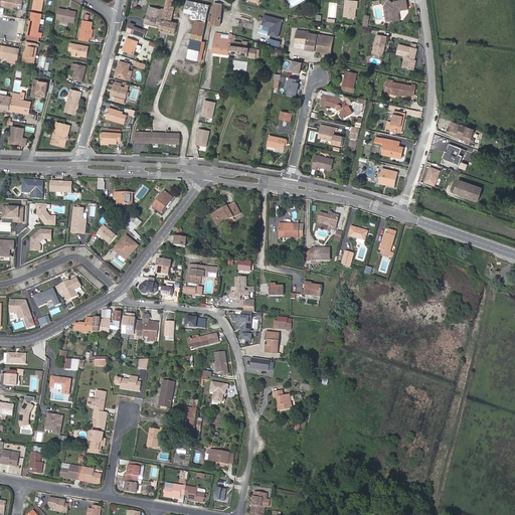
[(6,0),(5,7),(22,10),(23,0),(6,0)]
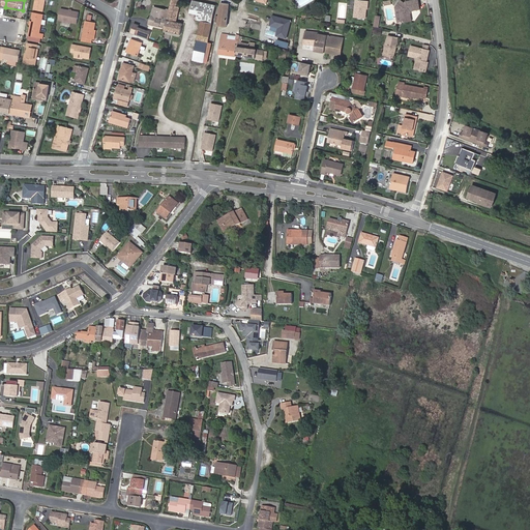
[(35,0),(34,10),(43,11),(46,0),(35,0)]
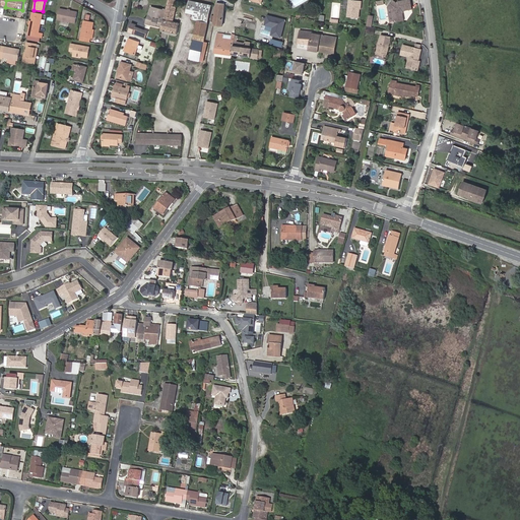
[(161,30),(177,35),(179,23),(173,22),(178,0),(177,0),(168,0),(166,12),(163,27),(161,30)]
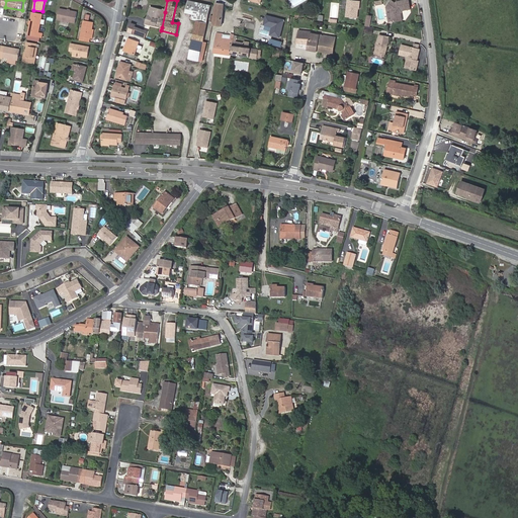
[(359,2),(347,0),(345,17),(356,19),(359,2)]
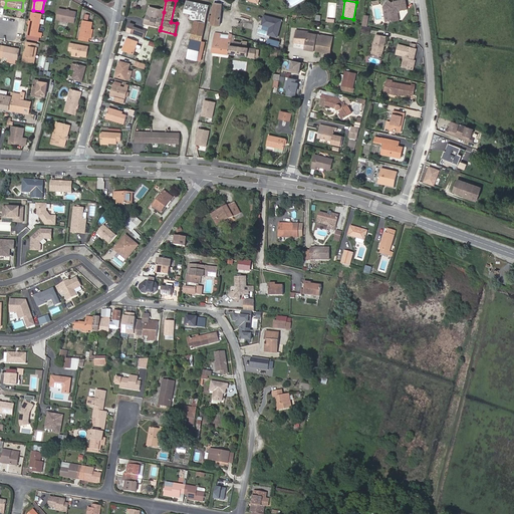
[(196,20),(198,12),(208,14),(209,5),(187,1),(185,13),(192,14),(191,19),(196,20)]
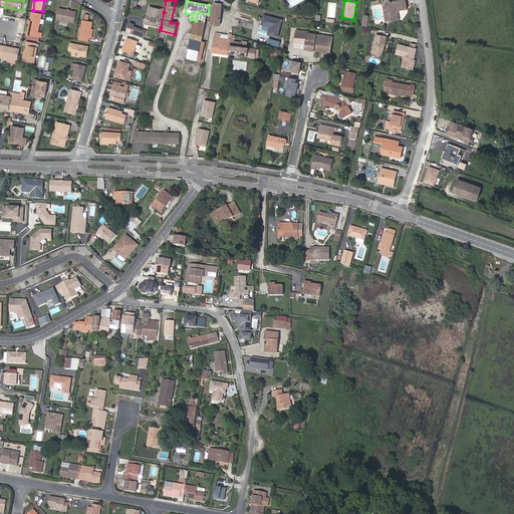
[(389,2),(383,8),(389,12),(390,24),(400,22),(398,13),(408,11),(407,2),(394,4),(393,5),(389,2)]
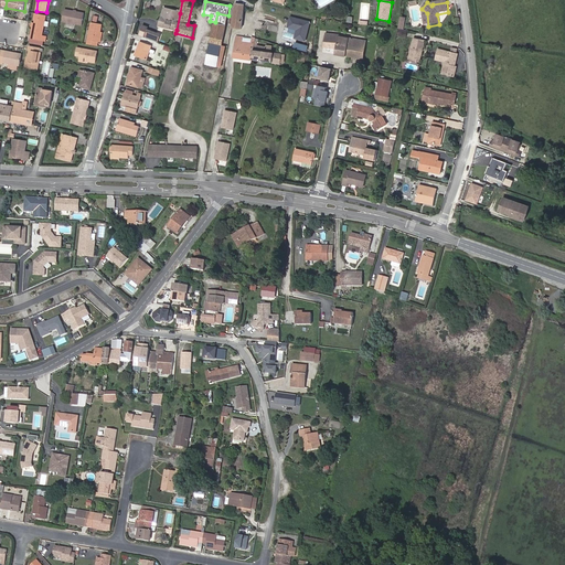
[(241,4),(238,3),(236,3),(233,29),(242,30),(244,4),(241,4)]
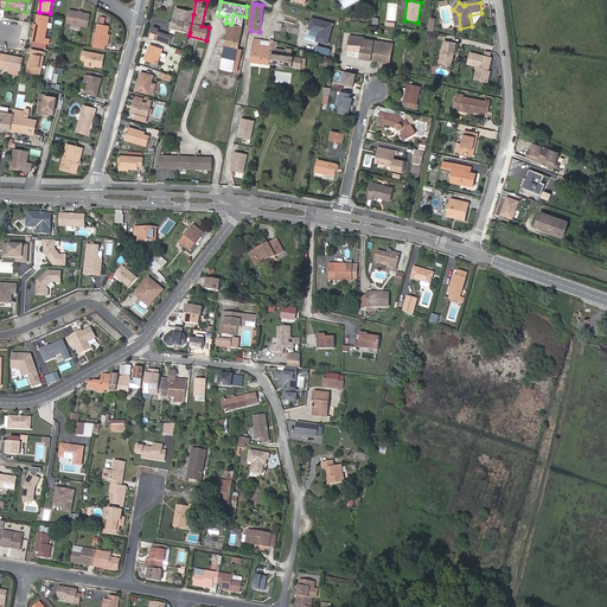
[(393,5),(393,12),(388,11),(387,23),(395,23),(396,5),(393,5)]
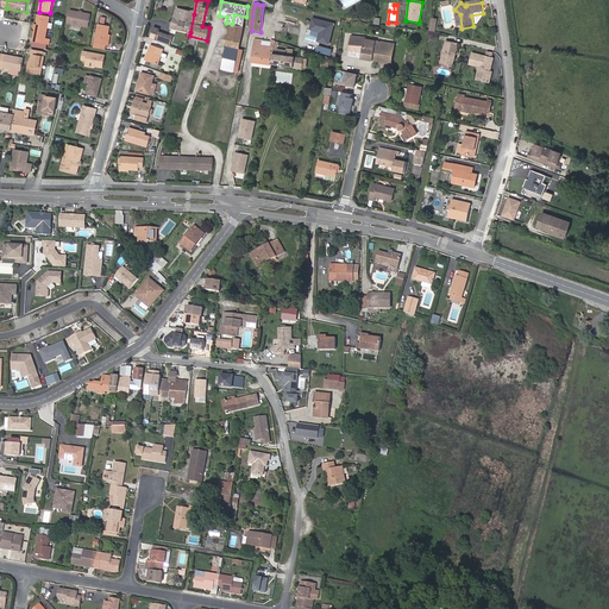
[(68,23),(71,24),(80,25),(89,26),(90,14),(69,11),(68,23)]
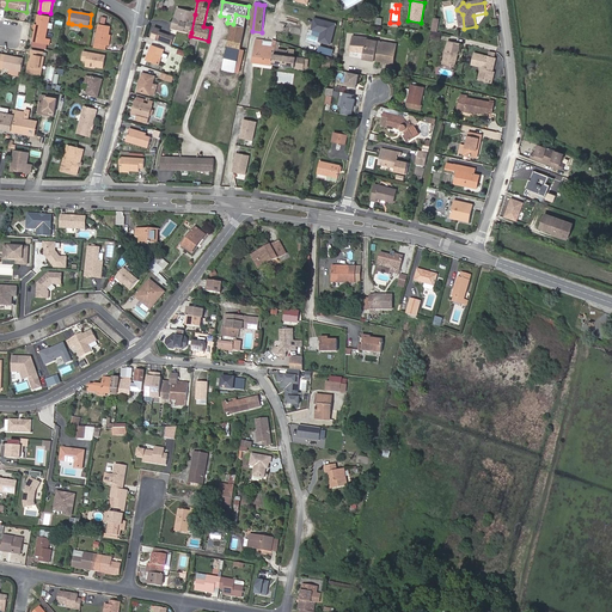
[(173,29),(191,32),(195,14),(177,11),(173,29)]
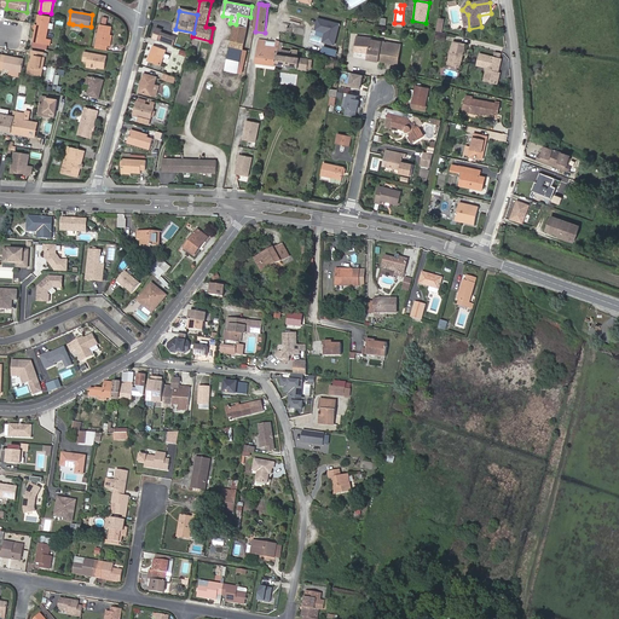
[(47,39),(51,17),(40,15),(39,21),(40,21),(39,25),(38,29),(36,29),(34,42),(50,46),(51,40),(47,39)]
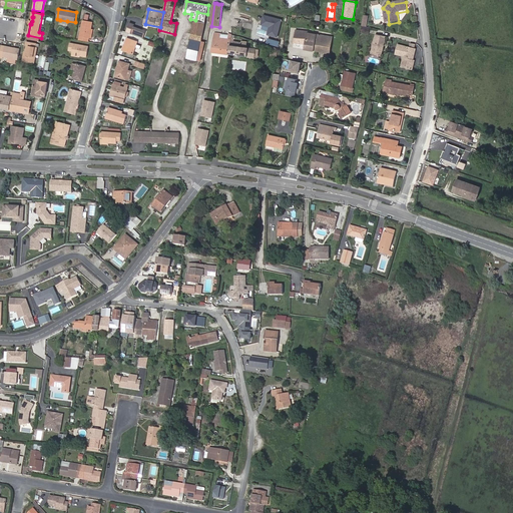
[(195,20),(191,37),(191,39),(201,41),(207,14),(197,12),(195,20)]
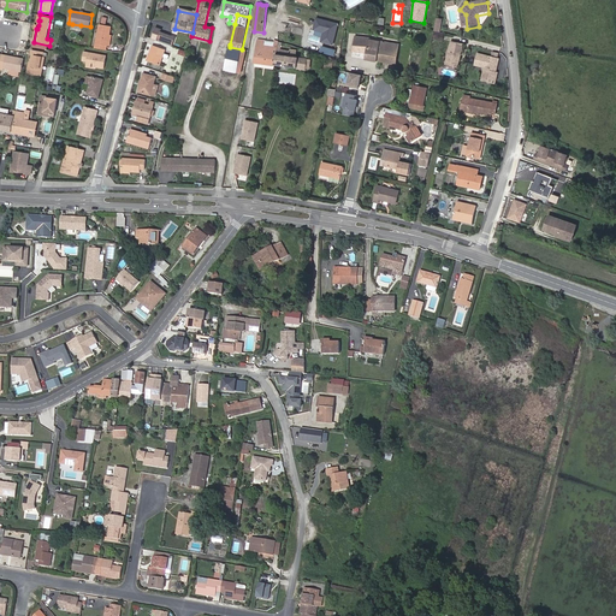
[(337,33),(338,24),(318,18),(315,27),(337,33)]
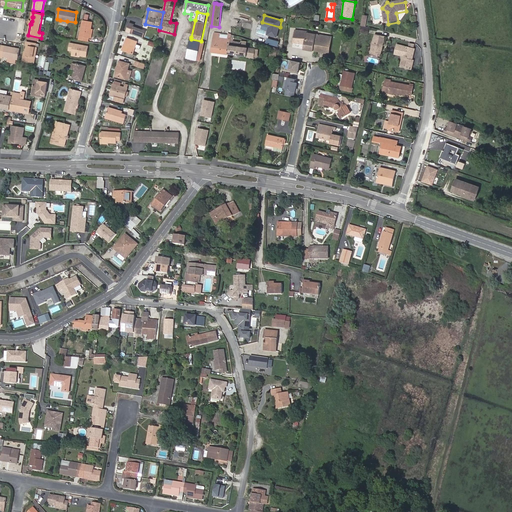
[(79,36),(79,40),(88,42),(89,38),(90,29),(91,29),(92,22),(83,20),(80,36),(79,36)]
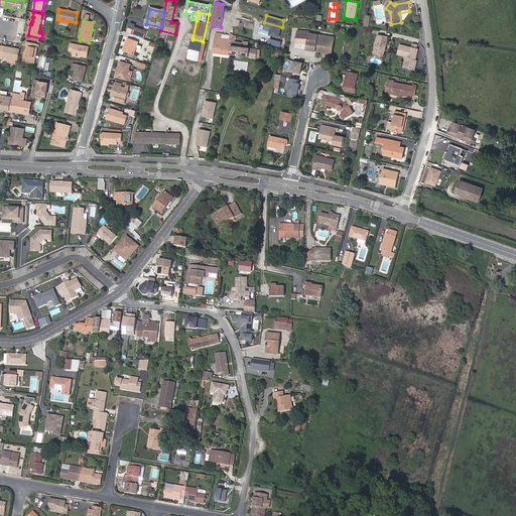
[(279,37),(282,27),(264,22),(264,24),(272,27),(270,34),(279,37)]
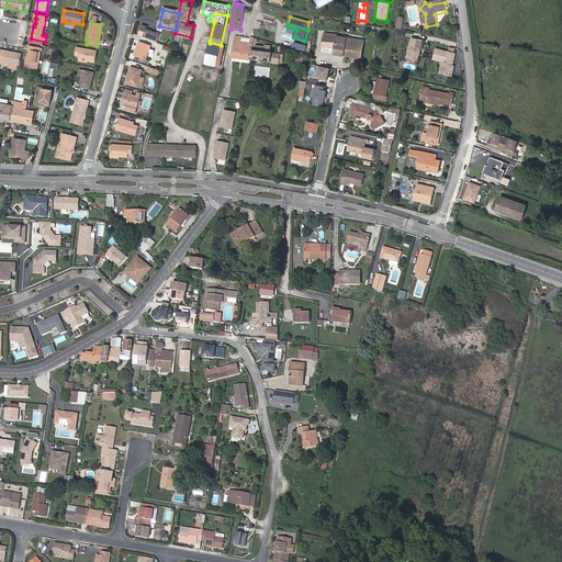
[(142,36),(145,37),(153,41),(155,33),(144,30),(142,36)]
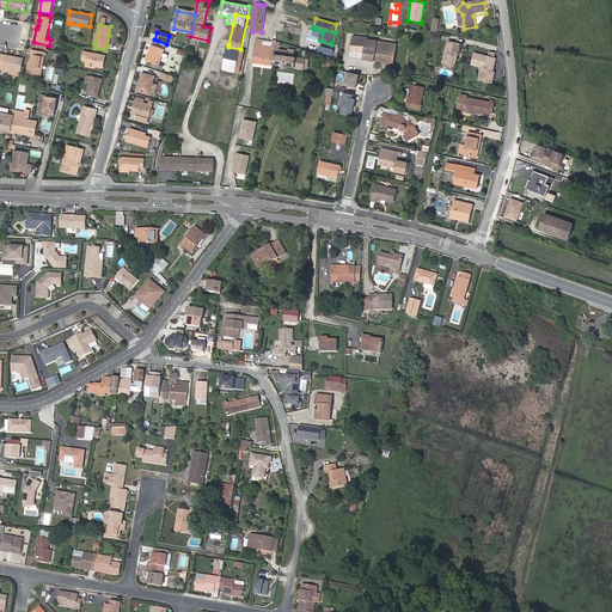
[(393,65),(397,44),(367,40),(367,38),(353,36),(350,51),(365,54),(363,60),(393,65)]
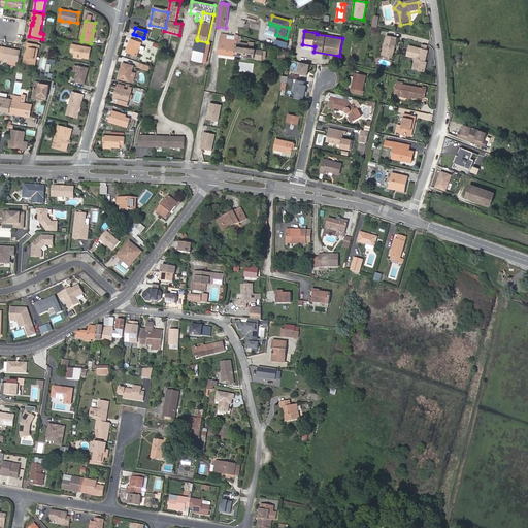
[(218,54),(235,57),(238,39),(238,38),(237,35),(235,35),(235,36),(234,41),(227,40),(227,35),(221,34),(218,54)]
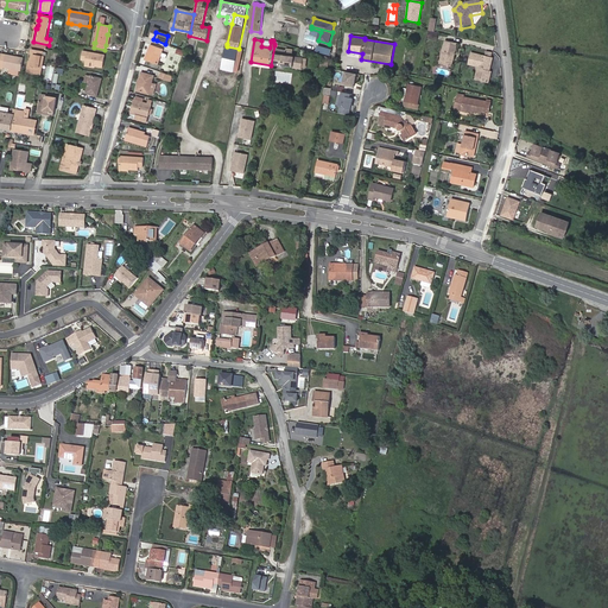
[(453,57),(454,57),(457,44),(444,42),(439,64),(451,68),(454,61),(451,59),(453,57)]
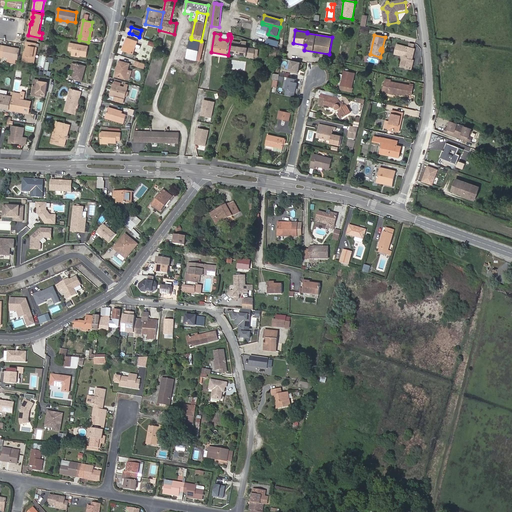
[(123,50),(133,54),(137,41),(127,38),(123,50)]
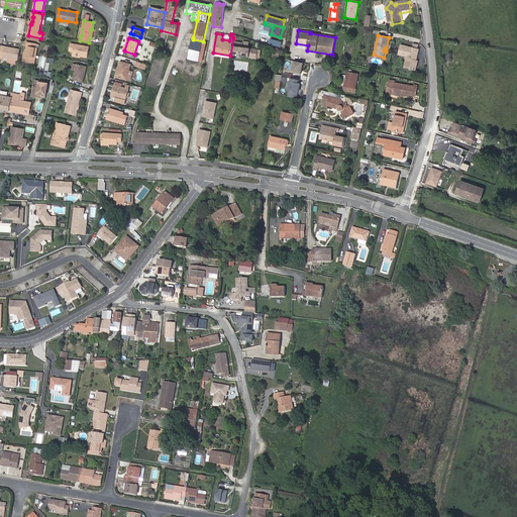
[(233,38),(230,56),(256,59),(257,50),(247,48),(248,45),(249,42),(243,41),(243,43),(236,42),(236,38),(233,38)]
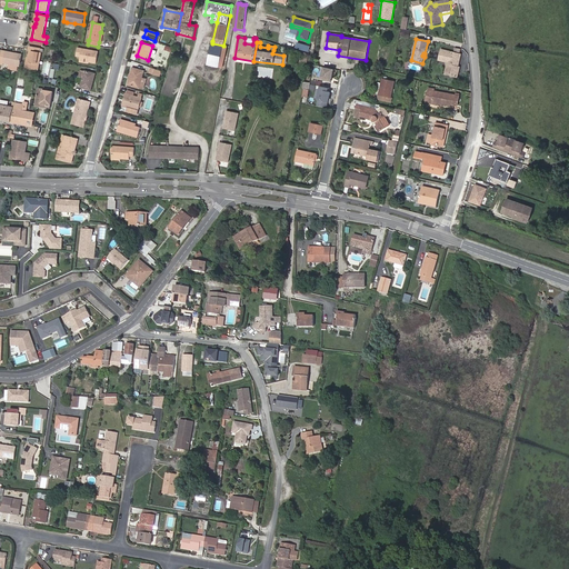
[(223,46),(212,43),(208,65),(219,67),(223,46)]
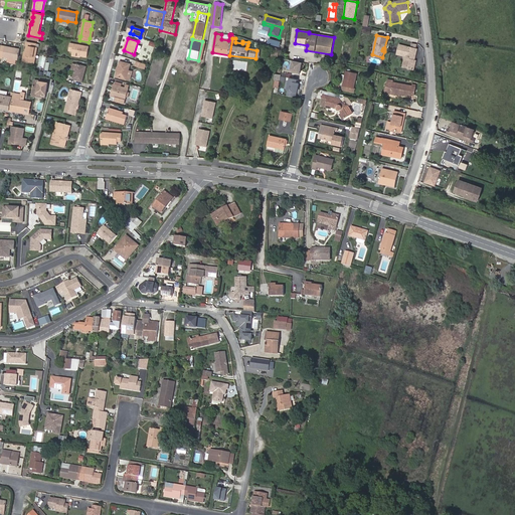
[(23,61),(34,63),(37,47),(36,47),(36,43),(26,41),(26,45),(27,46),(26,51),(25,51),(23,61)]
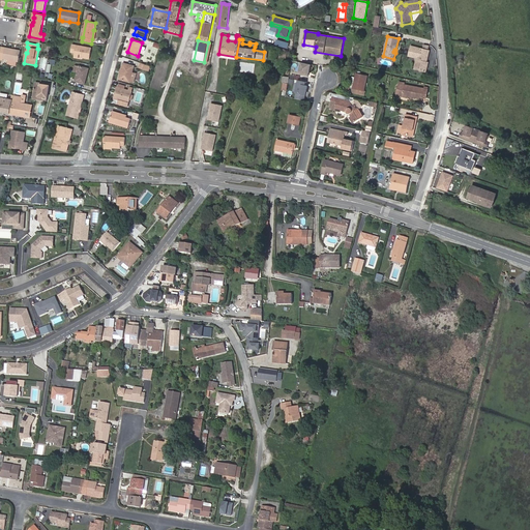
[(351,58),(359,59),(362,43),(353,42),(351,58)]
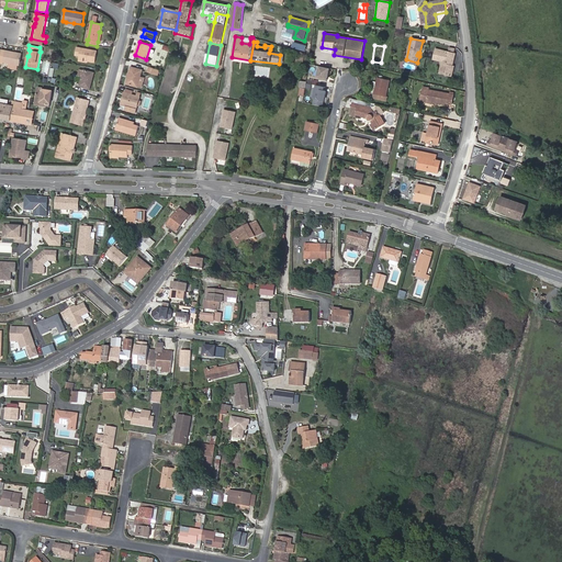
[(80,56),(79,59),(96,62),(98,52),(77,47),(76,55),(80,56)]
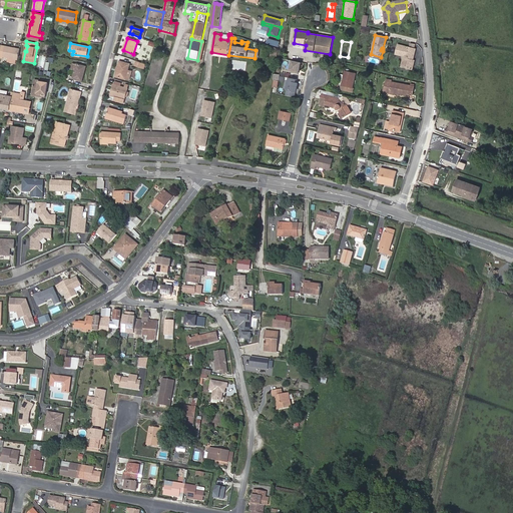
[(416,49),(398,45),(396,54),(404,56),(403,59),(406,60),(404,68),(413,69),(414,63),(413,62),(416,49)]
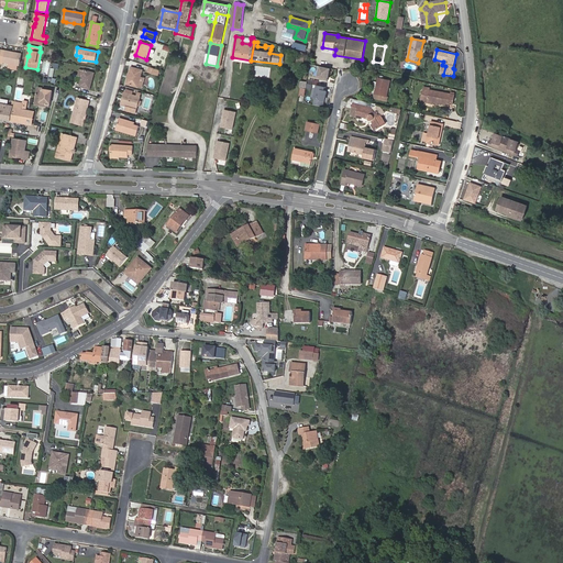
[(0,62),(20,66),(22,54),(6,51),(2,51),(0,59),(0,62)]
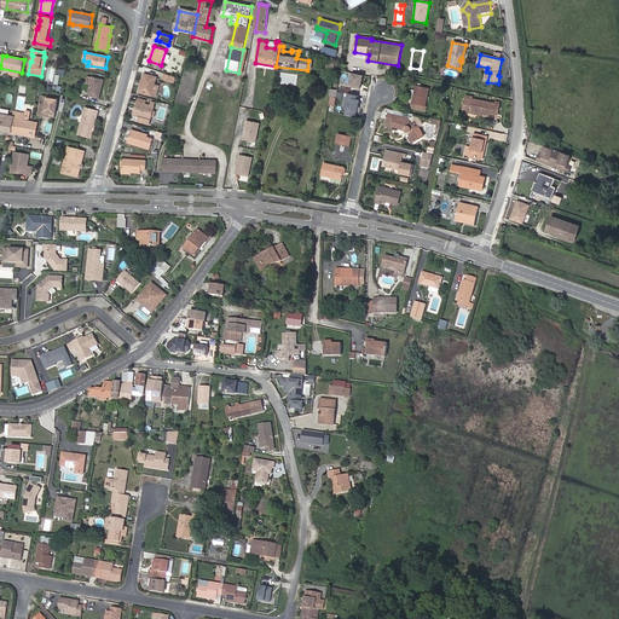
[(58,84),(59,76),(55,75),(56,68),(47,67),(45,81),(58,84)]
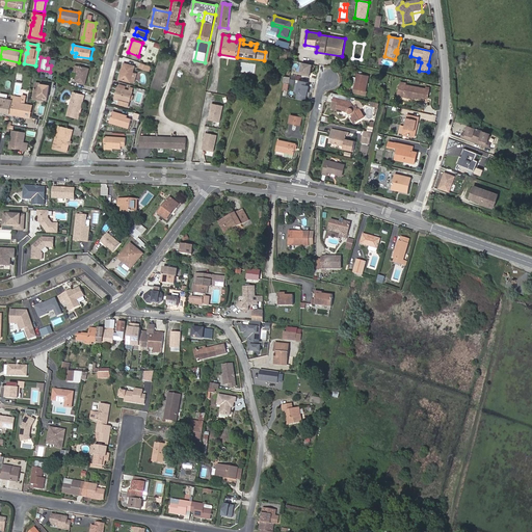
[(311,77),(313,65),(302,63),(300,75),(311,77)]
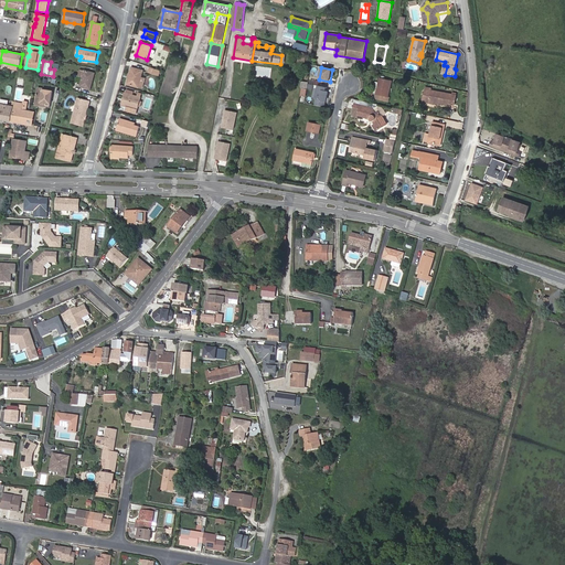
[(138,87),(142,71),(131,68),(127,84),(138,87)]
